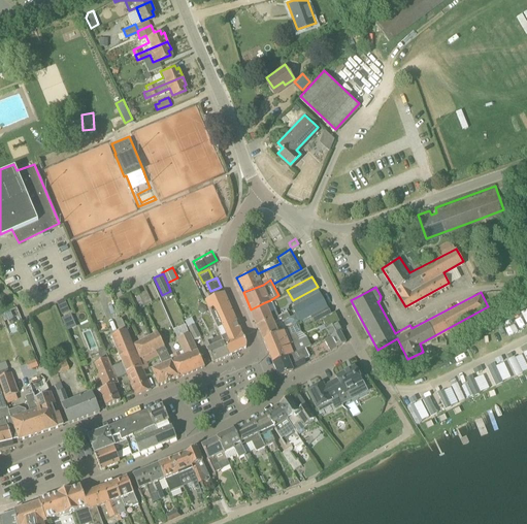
[(138,291),(143,300),(144,303),(152,299),(145,288),(138,291)]
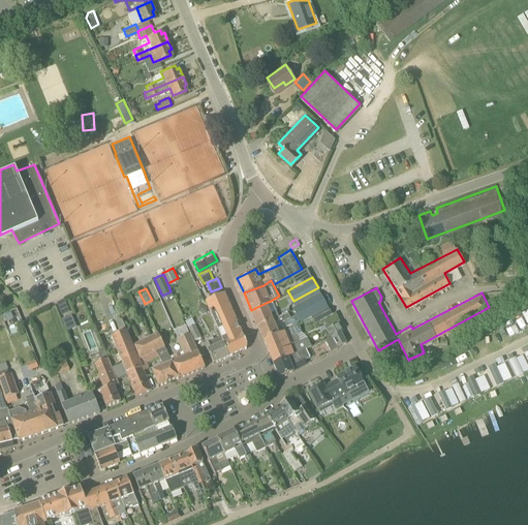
[(205,299),(220,334),(229,353),(246,346),(247,341),(233,310),(223,289),(205,299)]
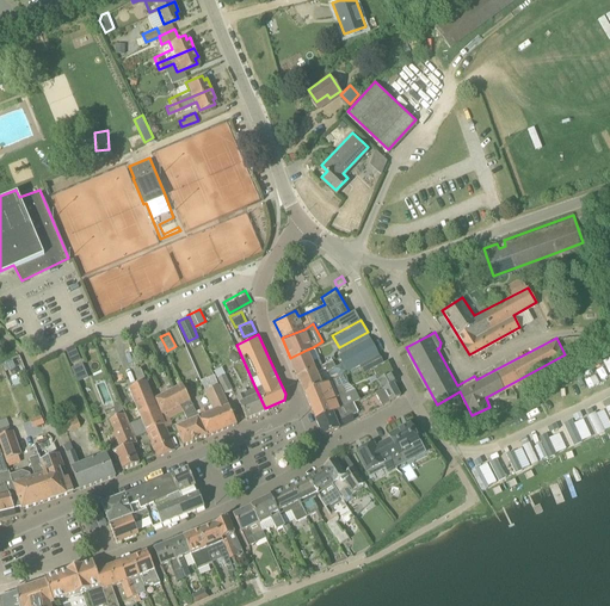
[(346,369),(359,363),(379,352),(369,335),(338,352),(346,369)]
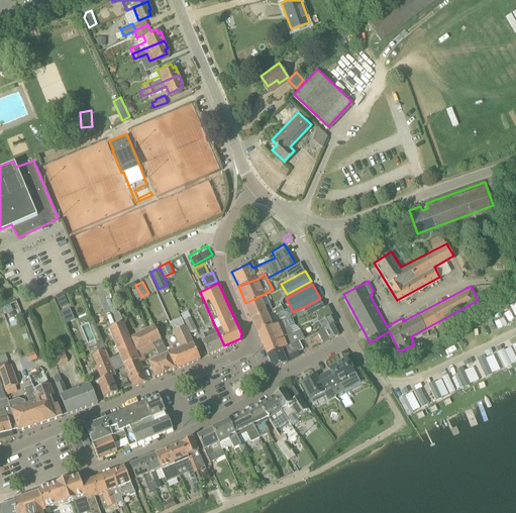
[(63,289),(56,292),(60,303),(67,301),(63,289)]
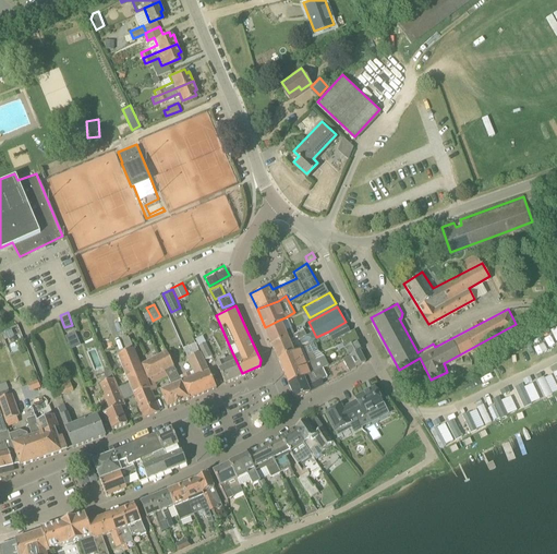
[(265,327),(271,342),(287,335),(302,326),(299,321),(291,325),(293,328),(286,332),(280,320),(265,327)]
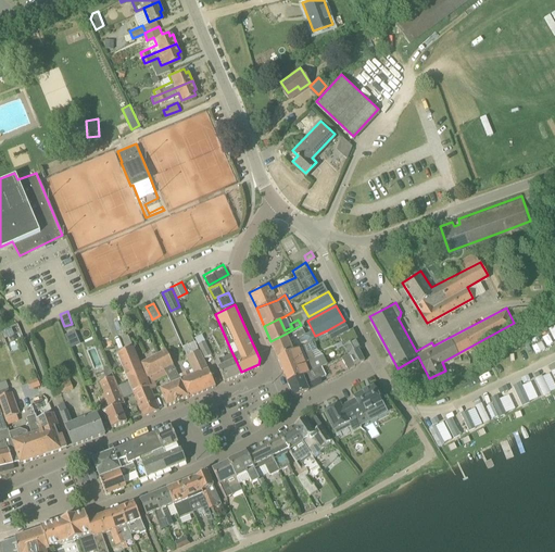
[(349,328),(344,321),(327,330),(330,338),(349,328)]
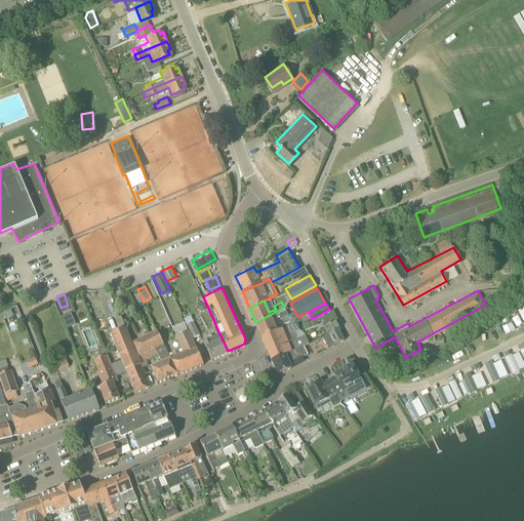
[(255,322),(262,335),(277,328),(272,317),(279,314),(281,316),(287,312),(284,307),(270,315),(255,322)]
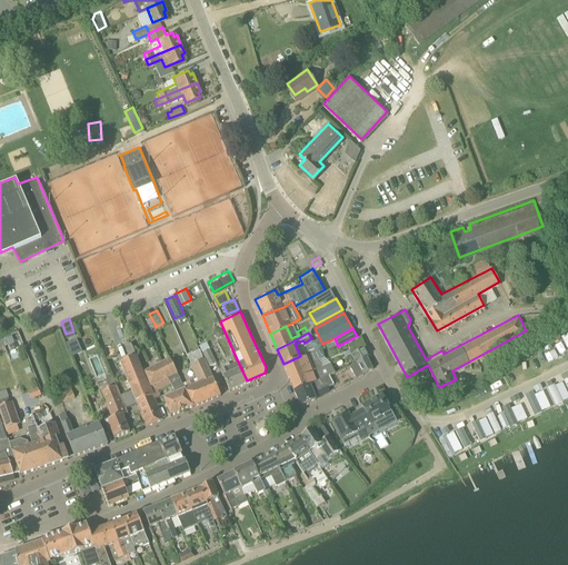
[(76,336),(67,339),(71,347),(79,344),(76,336)]
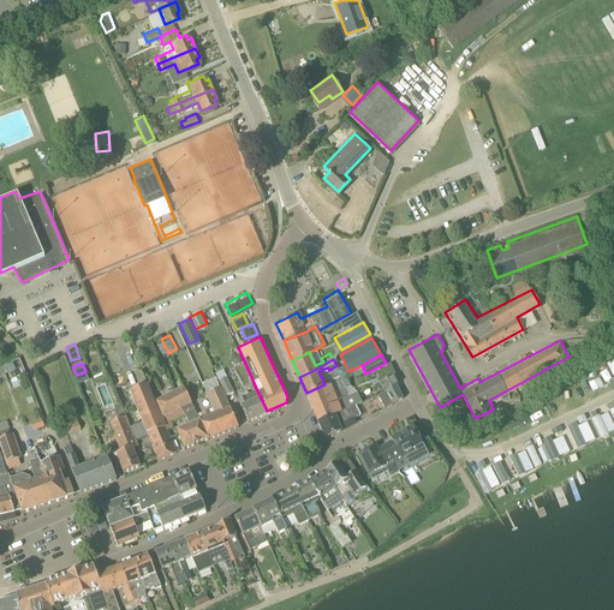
[(216,374),(225,392),(233,389),(222,366),(214,370),(216,374)]
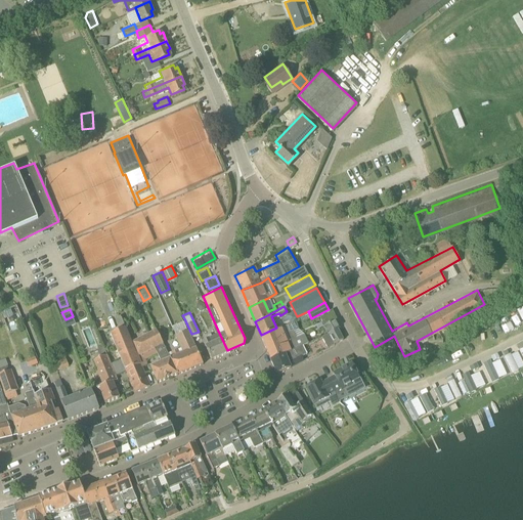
[(329,331),(338,327),(340,326),(339,325),(336,316),(323,322),(322,323),(325,330),(329,331)]
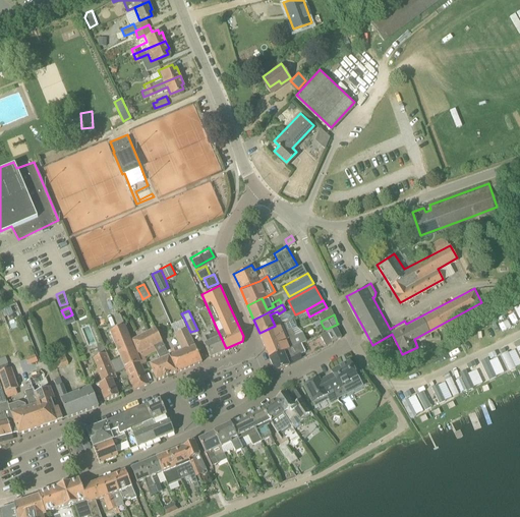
[(201,359),(190,332),(183,317),(171,322),(174,332),(182,348),(183,348),(191,363),(201,359)]
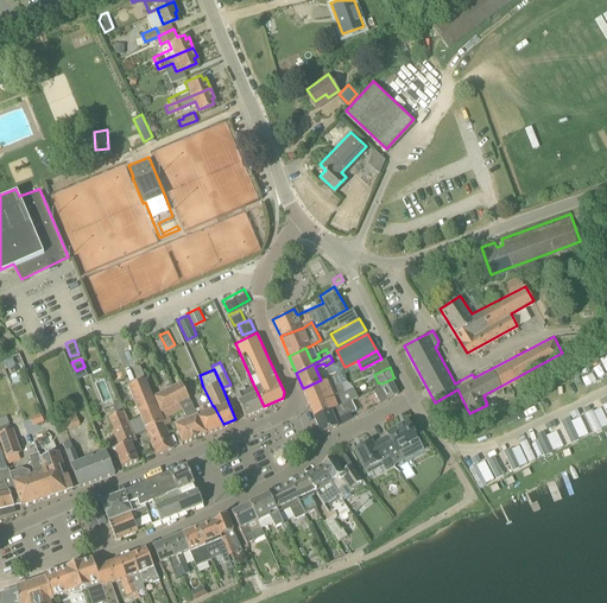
[(328,376),(321,380),(303,388),(310,405),(335,395),(343,389),(340,382),(346,379),(345,375),(343,372),(342,370),(341,369),(328,376)]
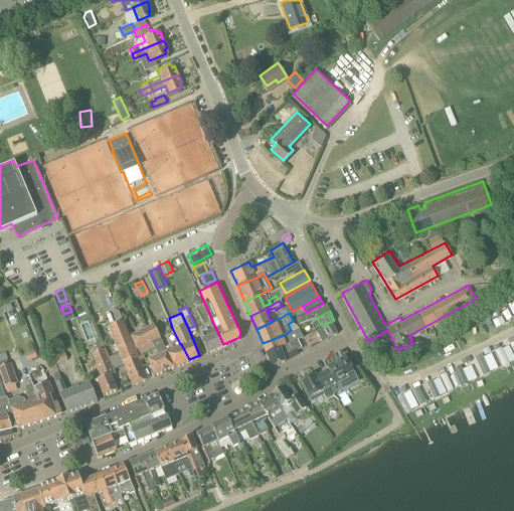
[(108,325),(123,361),(132,383),(147,377),(123,319),(108,325)]
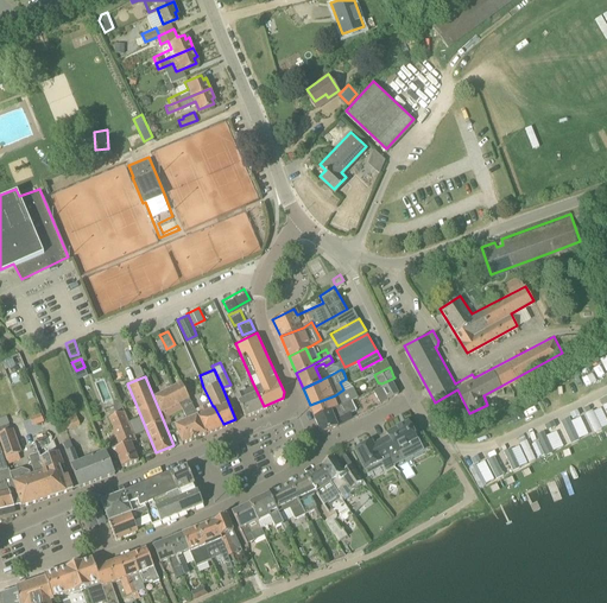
[(373,387),(380,400),(387,397),(398,391),(392,379),(381,383),(373,387)]
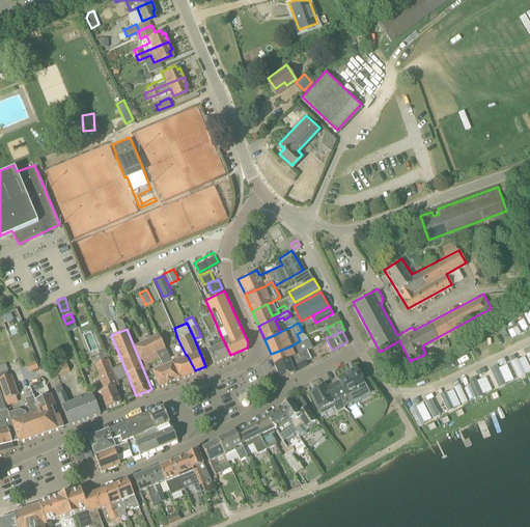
[(180,377),(172,360),(165,344),(158,332),(134,343),(140,357),(157,350),(163,364),(151,369),(159,386),(180,377)]
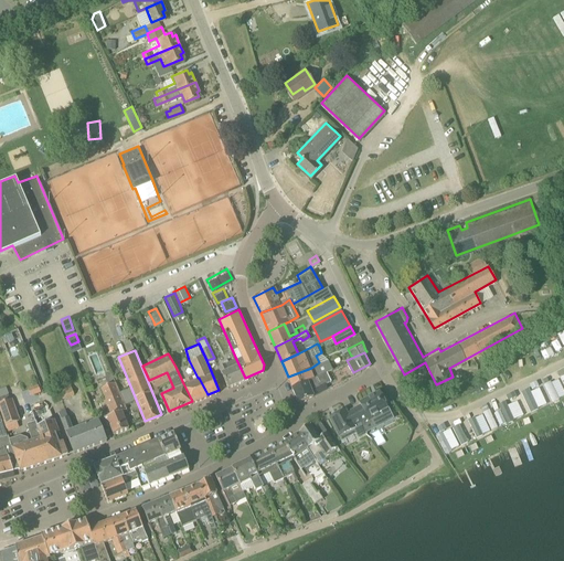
[(245,378),(235,357),(224,361),(217,364),(227,385),(245,378)]
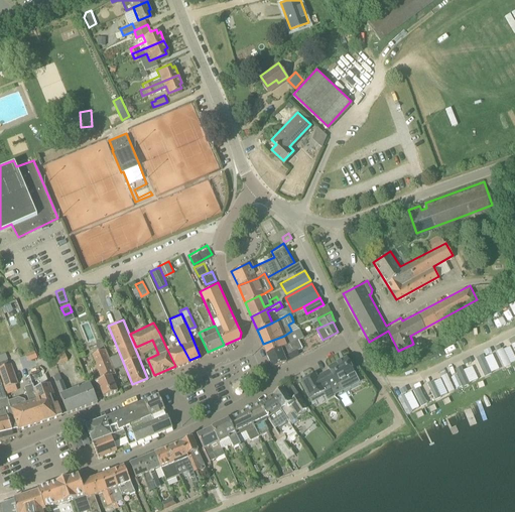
[(263,344),(266,352),(280,346),(286,344),(292,342),(291,341),(302,335),(299,328),(291,331),(284,336),(263,344)]
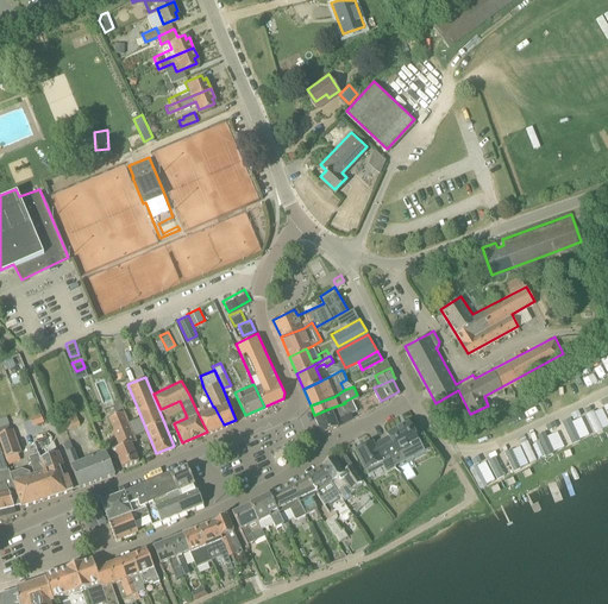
[(214,407),(213,407),(208,409),(206,403),(198,407),(200,413),(198,413),(207,432),(224,425),(214,407)]
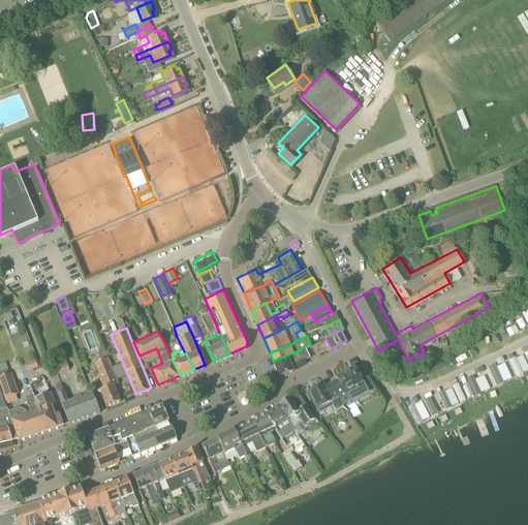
[(516,373),(527,367),(527,364),(522,351),(508,357),(516,373)]
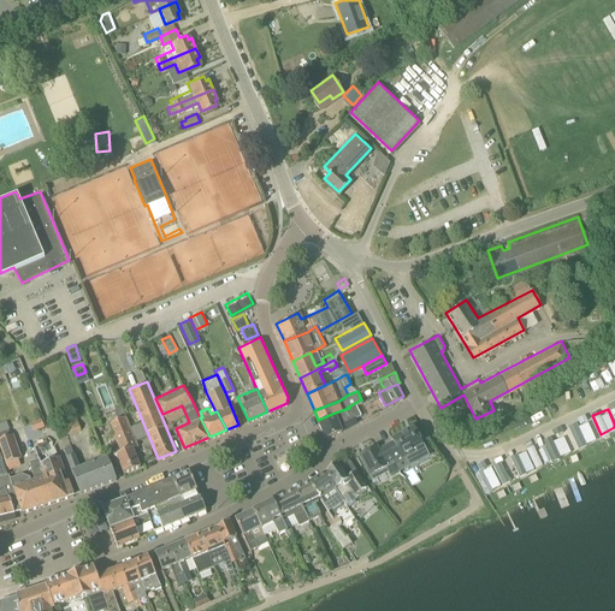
[(335,413),(318,420),(324,435),(342,428),(356,421),(353,413),(346,417),(342,410),(335,413)]
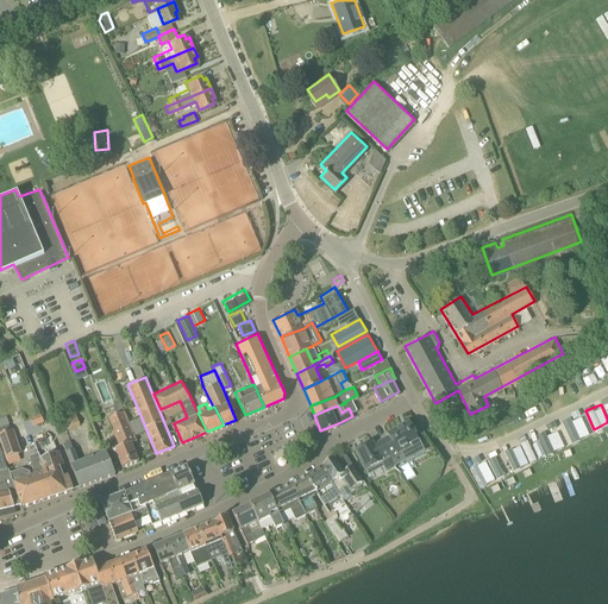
[(69,425),(79,422),(75,410),(66,413),(69,425)]
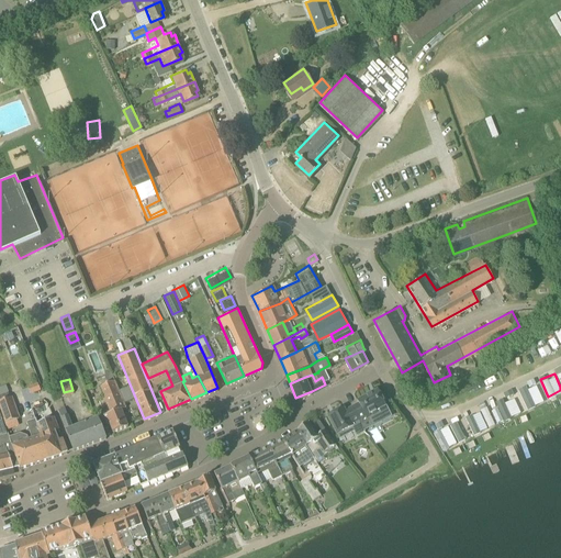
[(123,400),(114,379),(100,386),(110,410),(102,413),(107,422),(109,421),(112,430),(127,424),(121,406),(124,405),(123,400)]
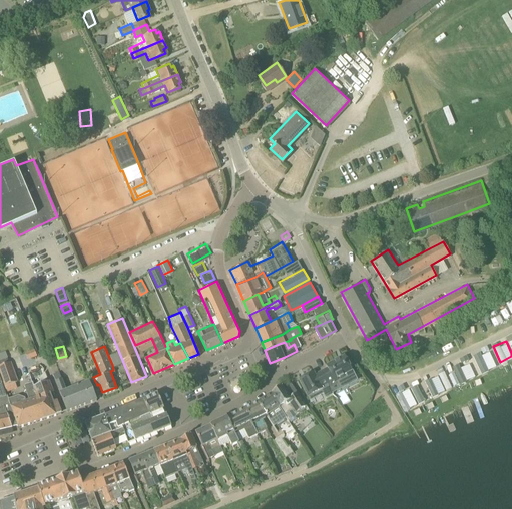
[(473,354),(480,371),(496,364),(489,347),(473,354)]
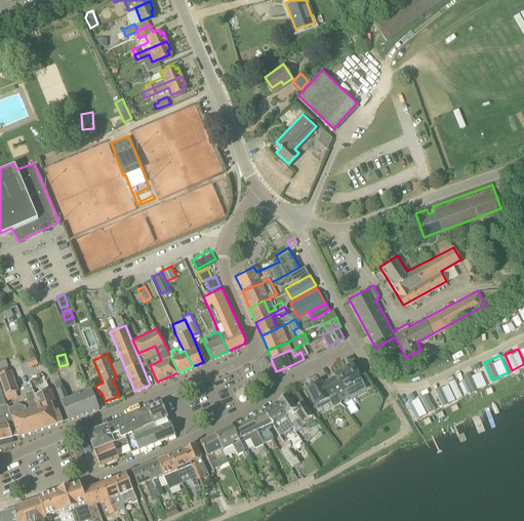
[(5,356),(0,357),(0,367),(8,364),(5,356)]
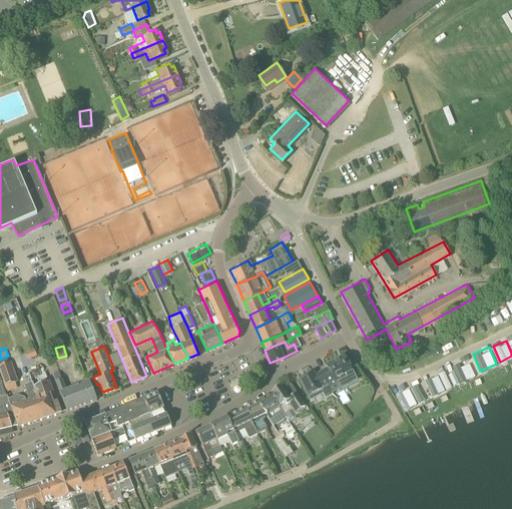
[(51,350),(45,352),(49,363),(55,361),(51,350)]
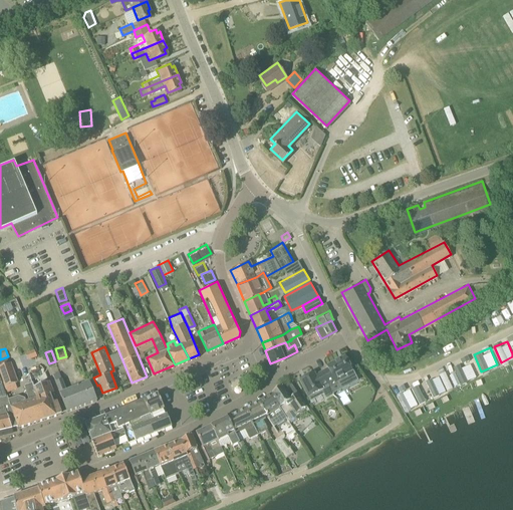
[(327,365),(321,368),(328,383),(334,379),(336,383),(346,377),(347,379),(355,374),(352,368),(344,353),(326,363),(327,365)]
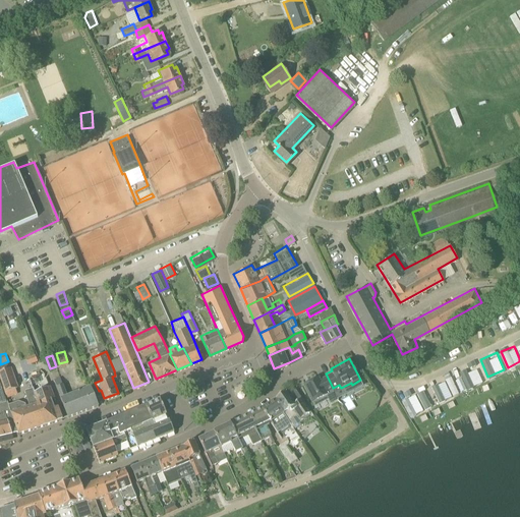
[(0,379),(4,390),(17,386),(10,365),(0,368),(0,379)]
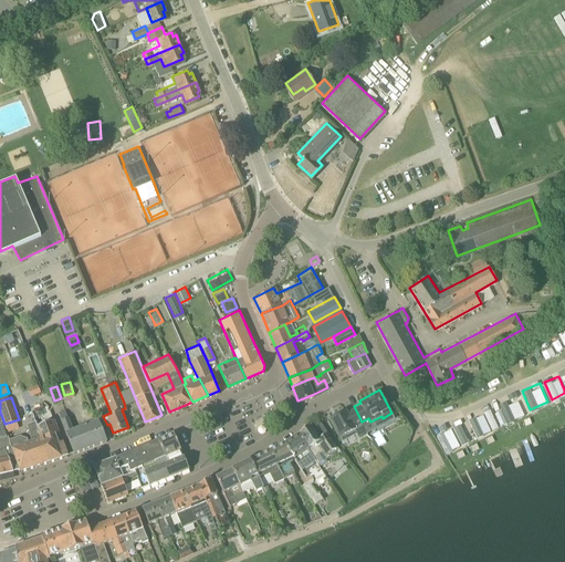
[(498,401),(501,407),(494,409),(500,423),(524,413),(518,398),(508,402),(505,398),(498,401)]
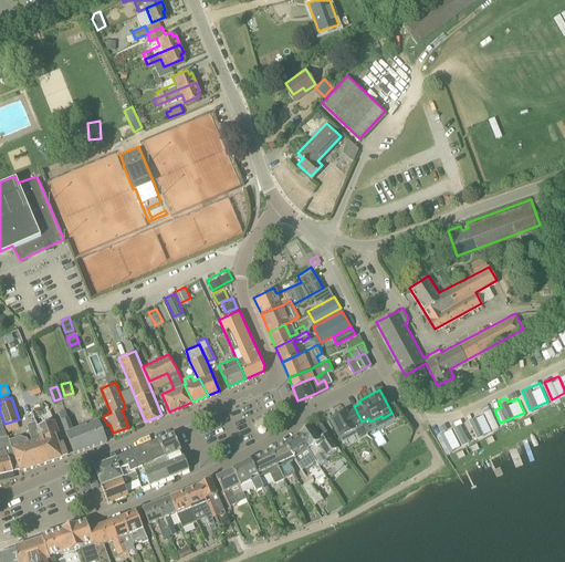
[(35,416),(50,412),(48,401),(32,404),(35,416)]
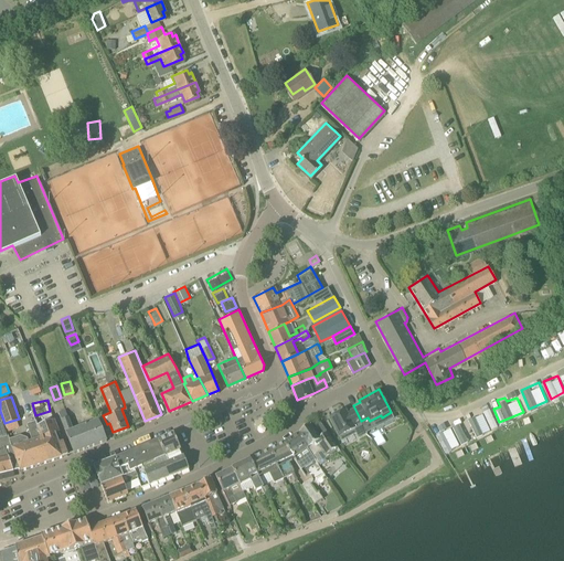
[(361,421),(353,405),(347,409),(344,406),(329,415),(339,434),(354,426),(353,424),(361,421)]
